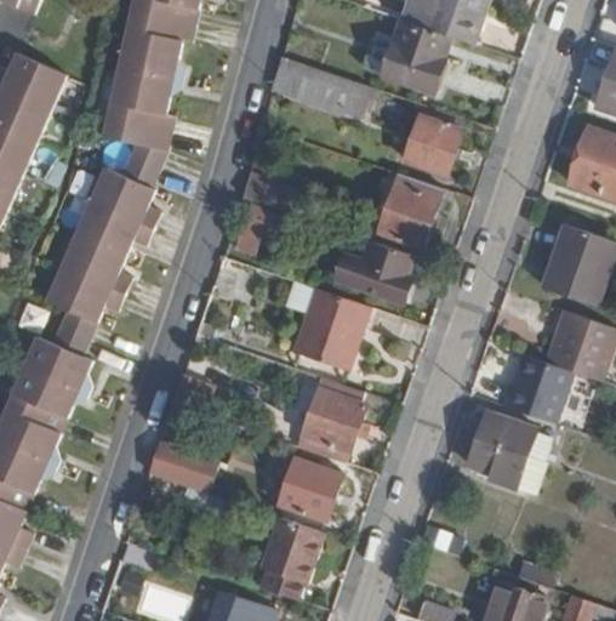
[(27,495),(35,497),(43,480),(46,471),(53,474),(60,463),(53,451),(60,437),(55,434),(62,417),(68,420),(80,393),(89,396),(93,385),(89,375),(95,360),(85,355),(106,306),(117,312),(131,278),(119,273),(133,240),(146,246),(159,212),(149,206),(157,191),(154,191),(167,148),(175,112),(166,110),(182,41),(190,43),(199,0),(131,0),(101,136),(132,144),(123,175),(102,167),(45,301),(68,311),(55,341),(38,334),(0,421),(0,615),(5,604),(0,602),(0,574),(4,565),(20,570),(34,539),(21,531),(27,516),(20,512),(27,495)]
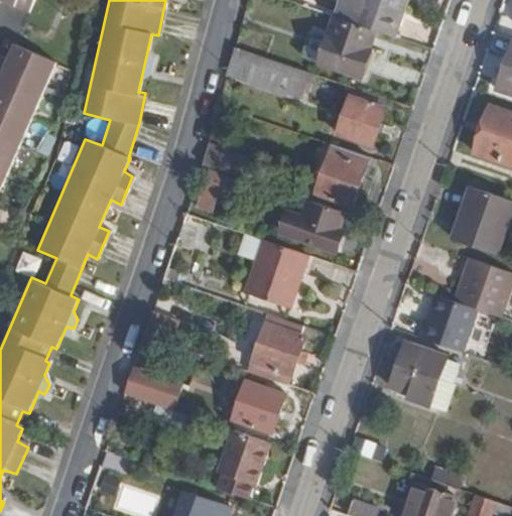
[(8,0),(8,2),(23,8),(25,4),(16,0),(8,0)]
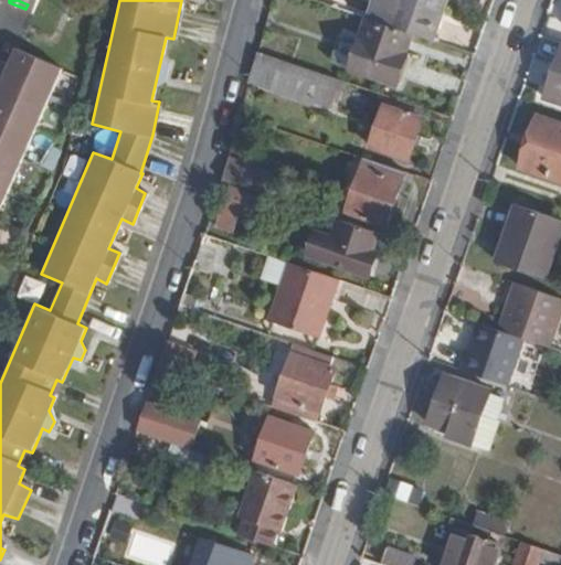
[(443,0),(392,0),(384,24),(408,32),(430,40),(443,0)]
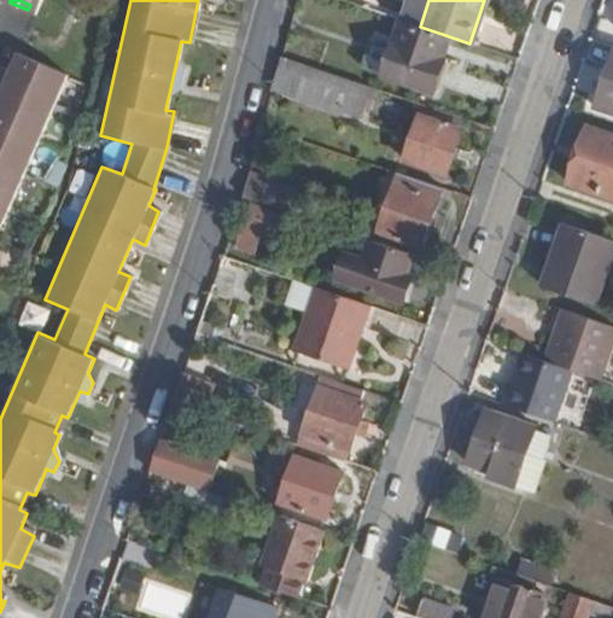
[(438,57),(445,35),(420,27),(398,19),(380,73),(431,91),(442,58),(438,57)]
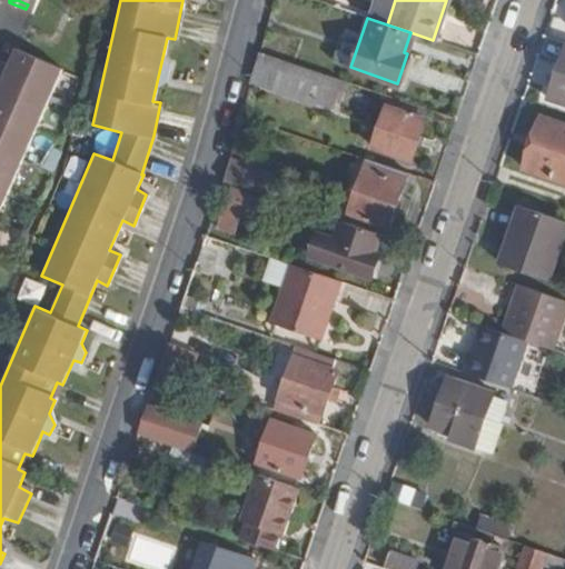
[(564,43),(563,43),(544,97),(564,103),(564,43)]
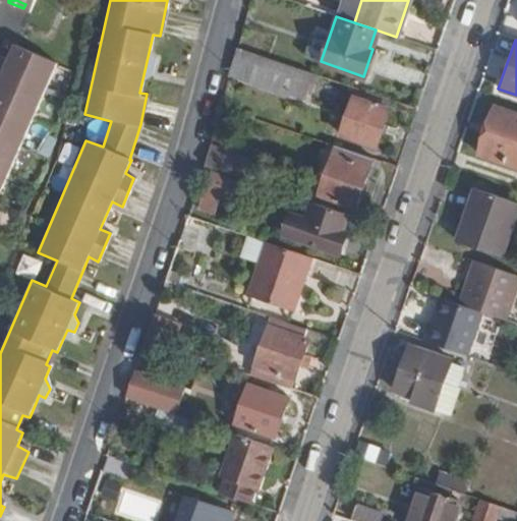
[(0,184),(55,62),(9,42),(4,54),(0,52),(0,184)]
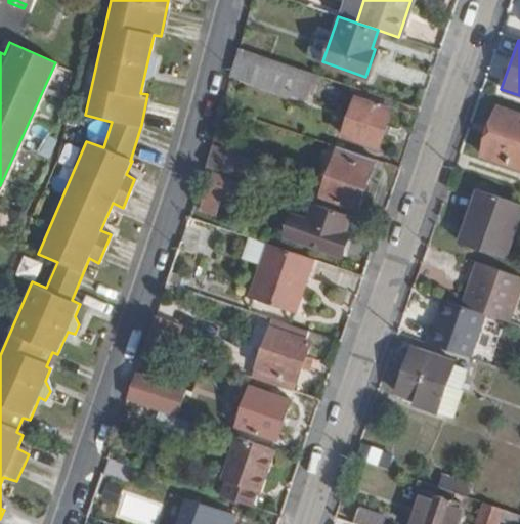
[(300,99),(309,72),(237,48),(230,76),(300,99)]
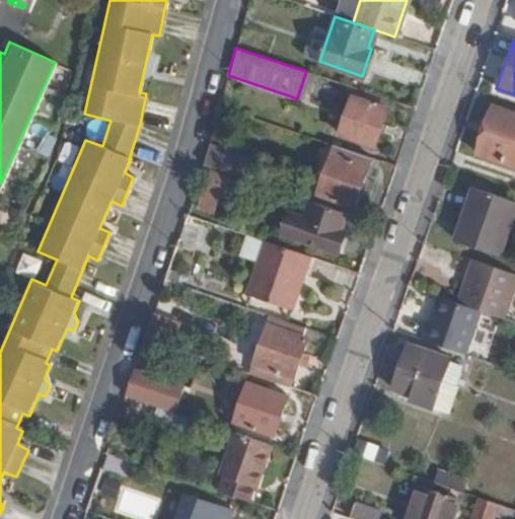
[(372,146),(389,98),(353,86),(338,134),(372,146)]
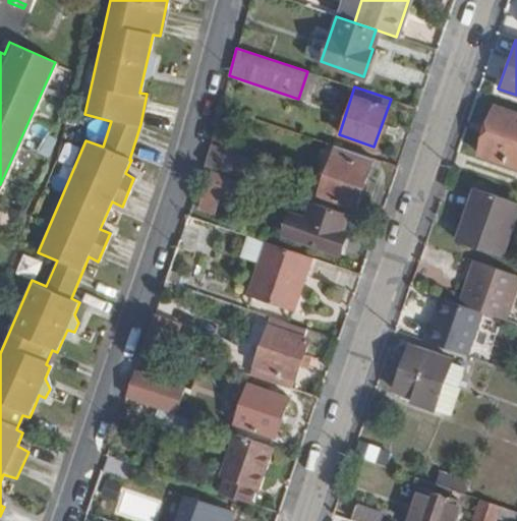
[(516,116),(492,108),(476,155),(516,168),(516,116)]
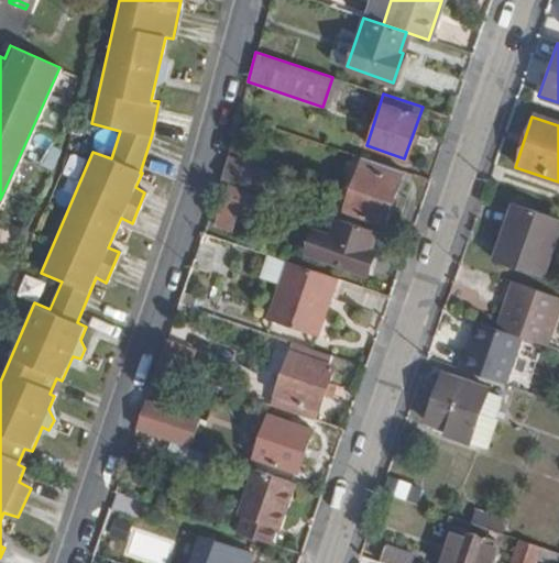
[(339,200),(344,202),(361,156),(349,153),(335,190),(341,192),(339,200)]
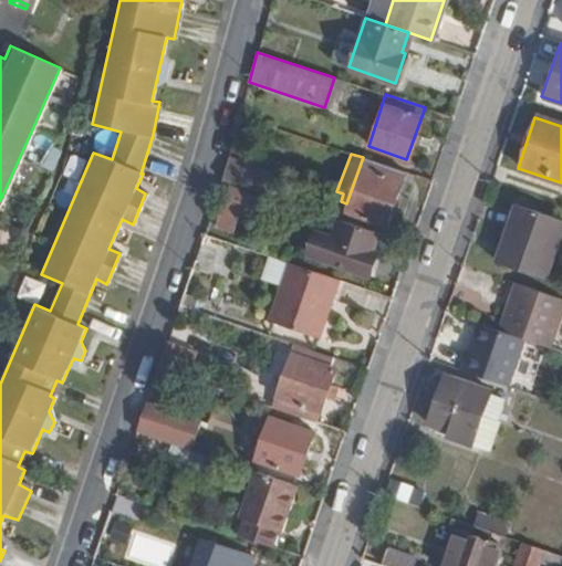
[(395,194),(403,170),(363,157),(346,203),(344,210),(384,224),(389,211),(397,213),(402,196),(395,194)]
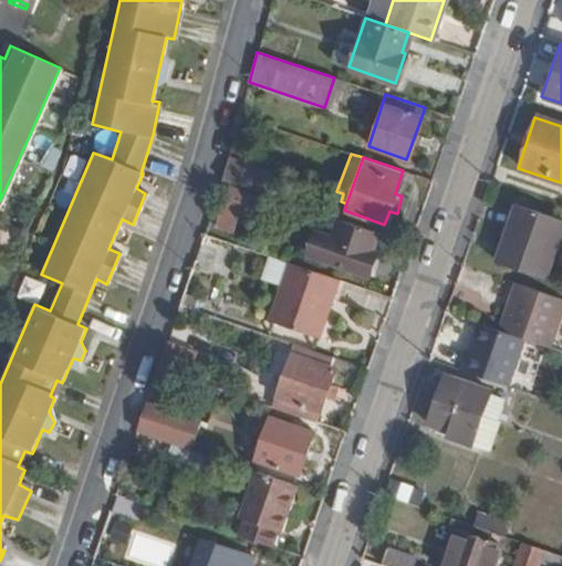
[(227,159),(220,185),(228,187),(229,181),(263,194),(270,174),(227,159)]
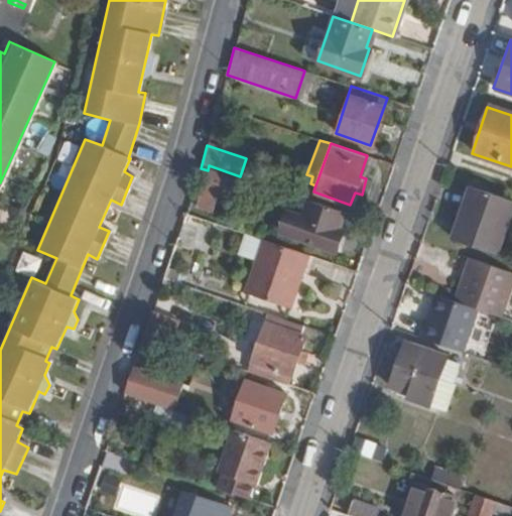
[(242,182),(208,170),(196,206),(212,212),(218,191),(237,198),(242,182)]
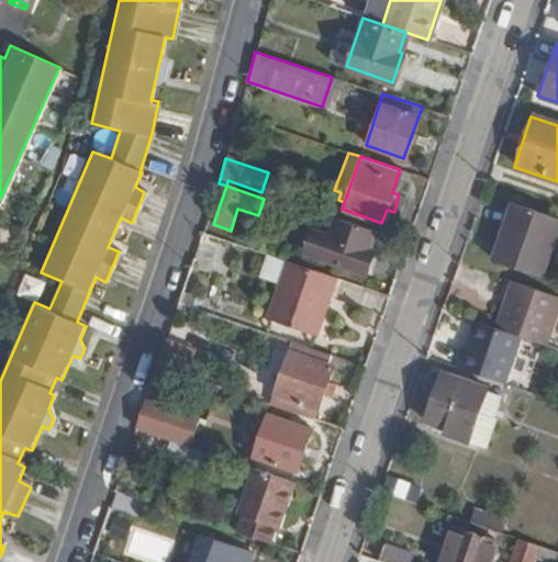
[(285,206),(288,200),(269,194),(267,200),(285,206)]
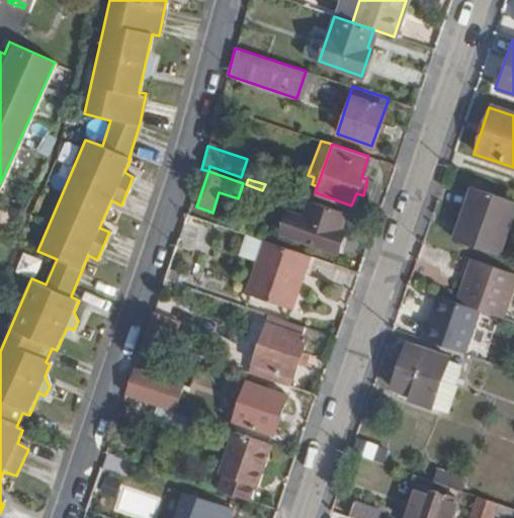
[(451,240),(496,256),(513,204),(513,202),(469,188),(451,240)]
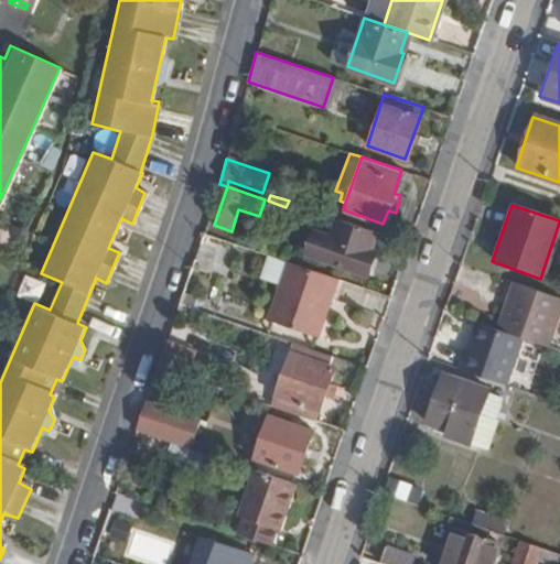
[(367,255),(375,231),(340,218),(332,241),(311,236),(302,258),(363,279),(372,256),(367,255)]
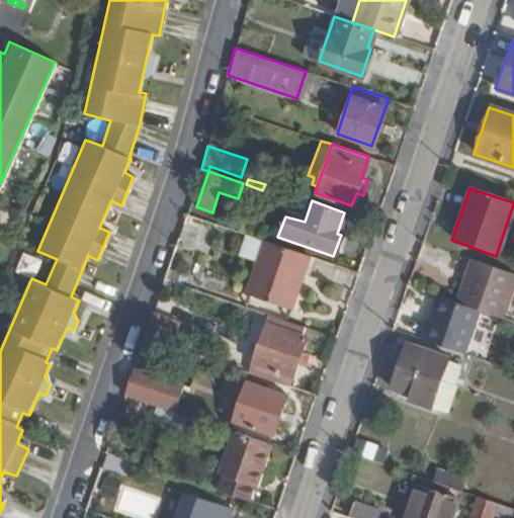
[(289,308),(308,256),(262,240),(243,292),(289,308)]
